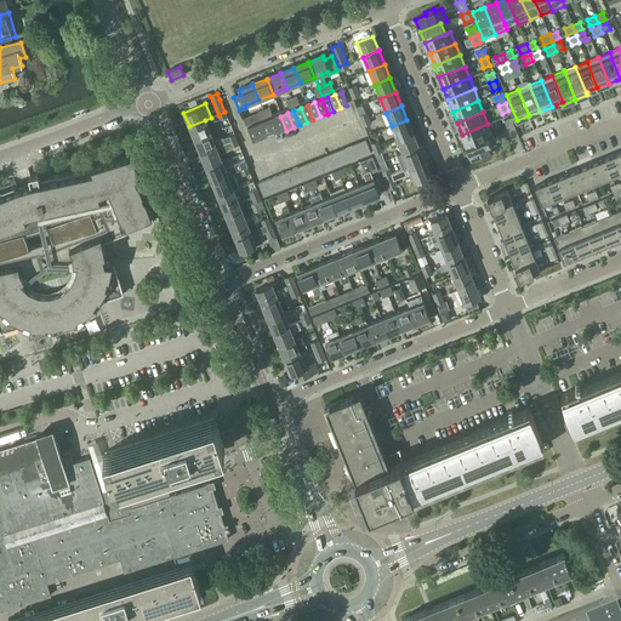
[(280,134),(286,131),(280,117),(274,119),(280,134)]
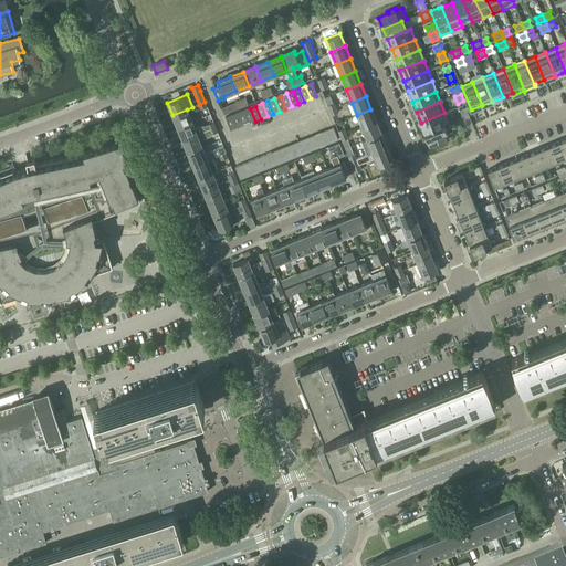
[(462,117),(469,114),(465,107),(459,109),(462,117)]
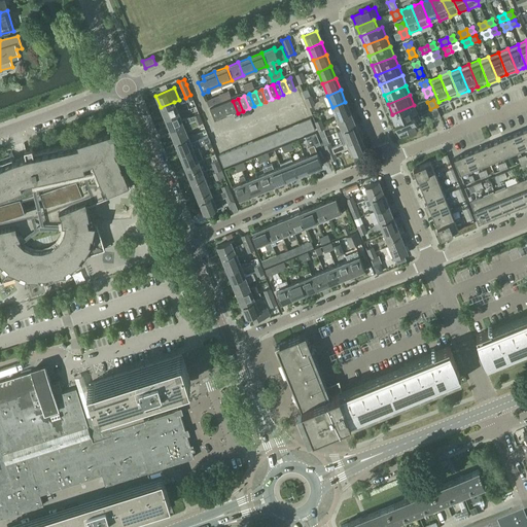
[(232,115),(238,113),(233,101),(226,103),(232,115)]
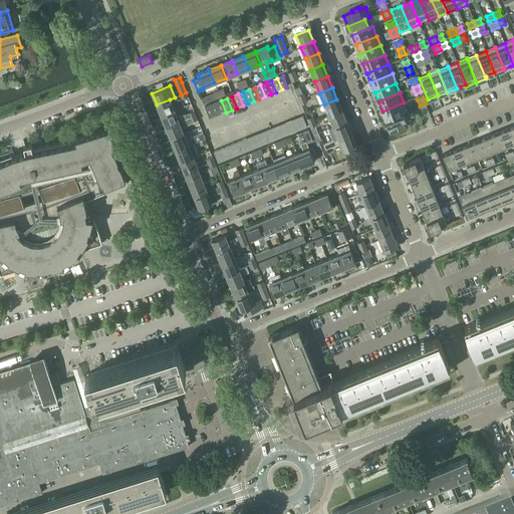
[(162,116),(175,111),(170,99),(157,104),(162,116)]
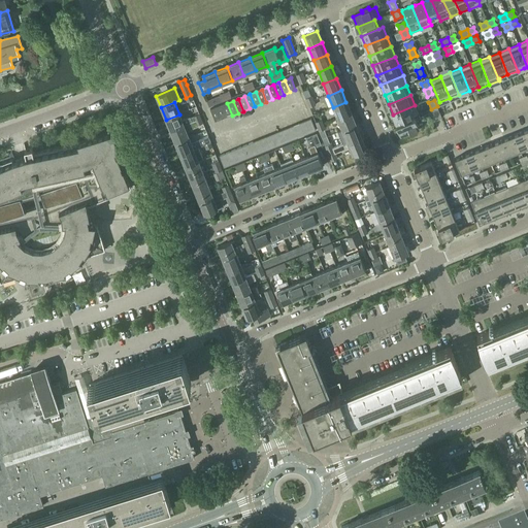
[(345,102),(333,107),(337,120),(351,113),(345,102)]
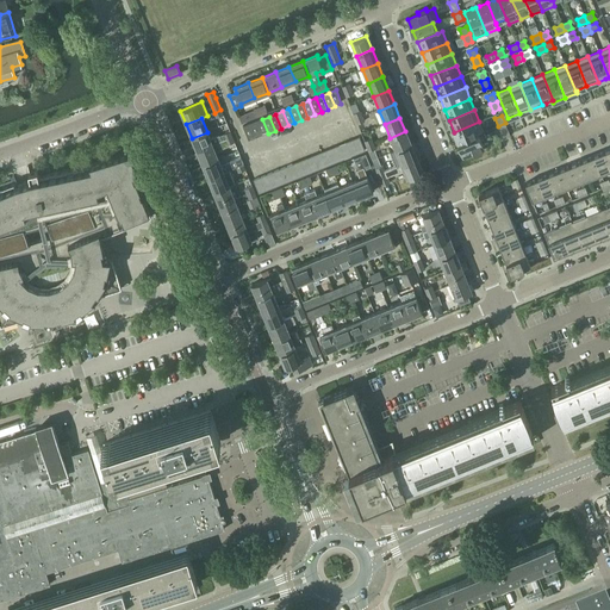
[(262,136),(268,134),(262,119),(256,122),(262,136)]
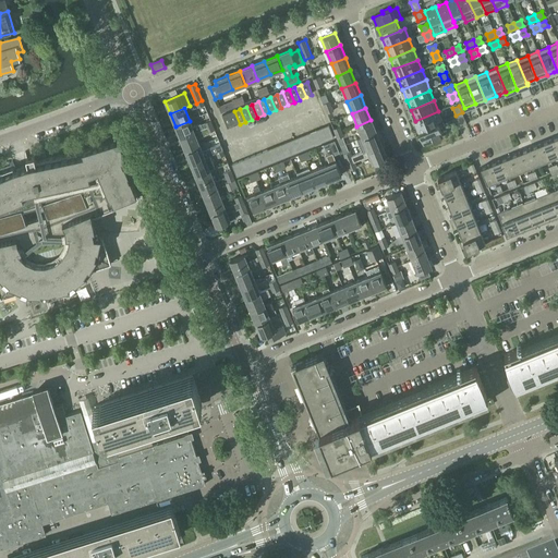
[(233,128),(240,124),(234,111),(228,114),(233,128)]
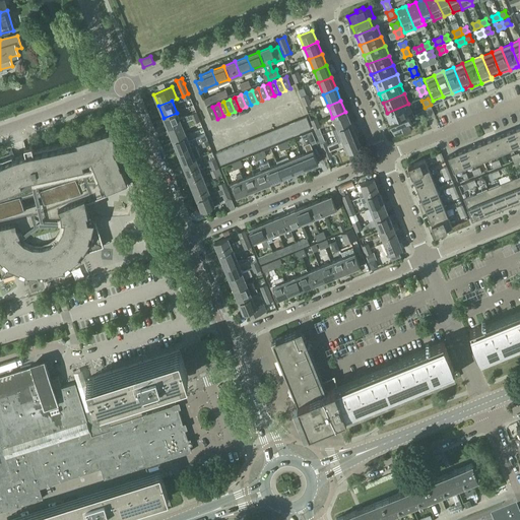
[(408,104),(387,113),(390,122),(412,113),(408,104)]
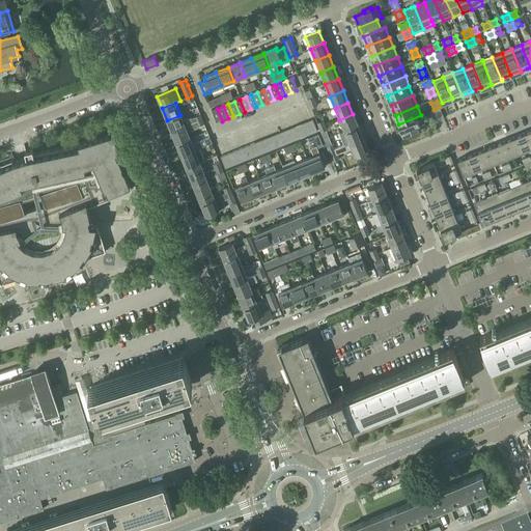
[(440,107),(434,110),(438,120),(444,118),(440,107)]
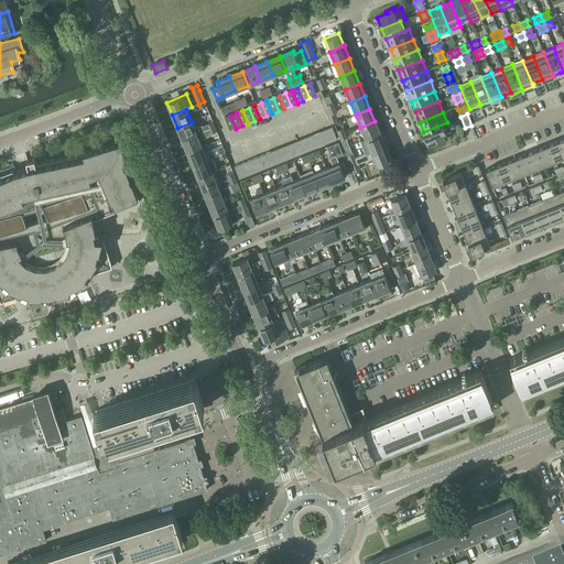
[(230,131),(236,129),(230,116),(225,118),(230,131)]
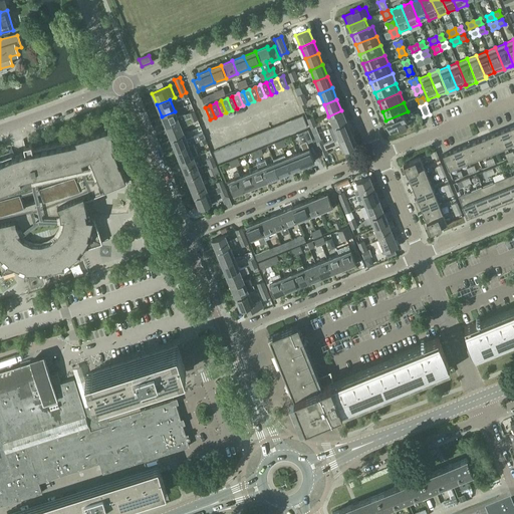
[(341,110),(328,116),(333,127),(346,122),(341,110)]
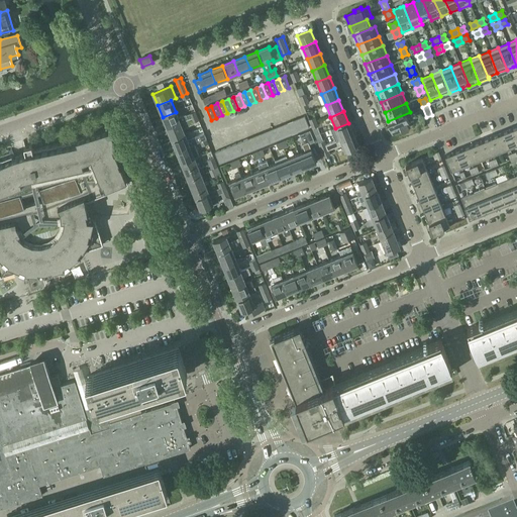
[(163,117),(168,128),(192,118),(190,113),(187,115),(186,114),(178,118),(176,112),(163,117)]
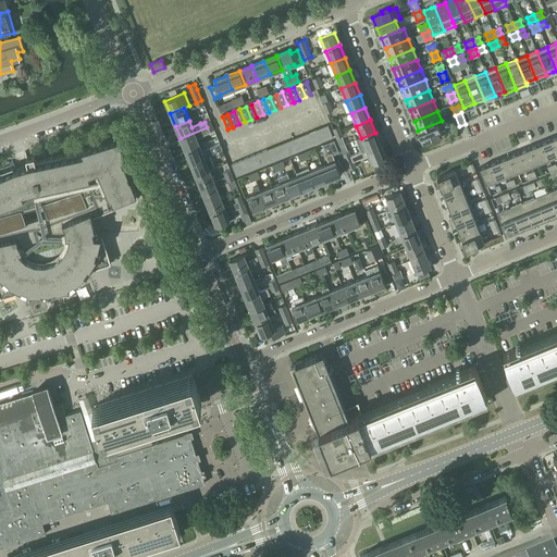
[(442,121),(418,131),(422,141),(432,137),(433,139),(441,136),(441,135),(446,132),(442,121)]
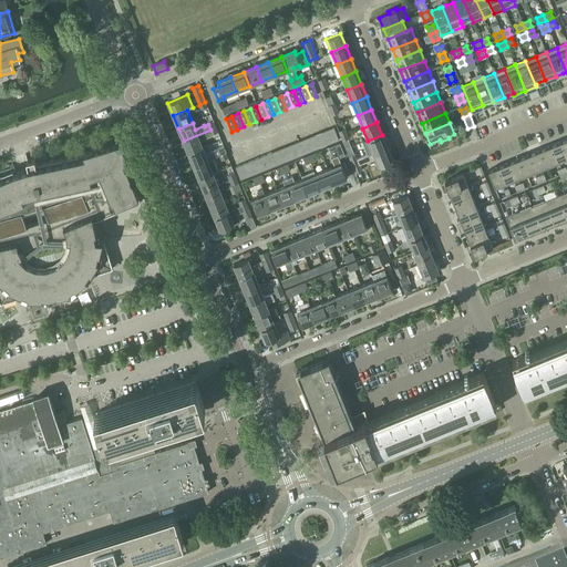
[(332,144),(338,142),(333,129),(327,131),(332,144)]
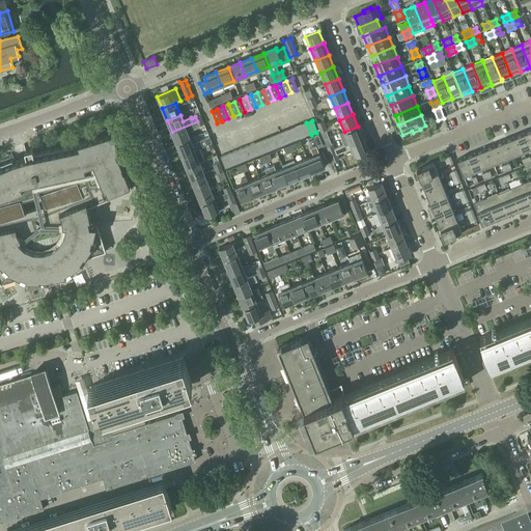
[(199,128),(199,126),(197,121),(172,132),(176,144),(190,139),(188,132),(199,128)]
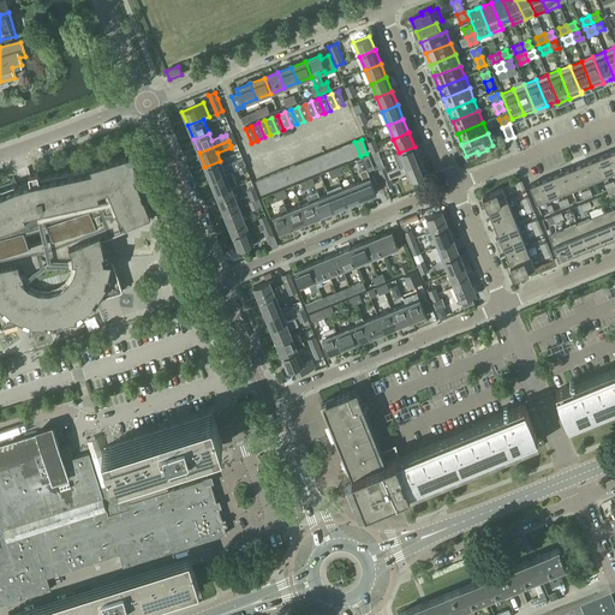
[(354,159),(360,156),(354,142),(348,144),(354,159)]
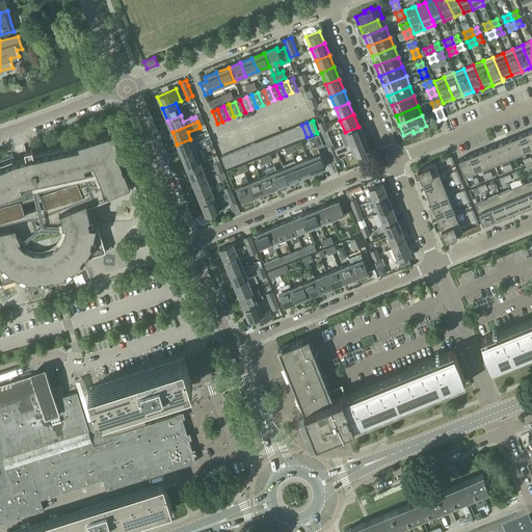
[(301,139),(307,137),(301,125),(296,127),(301,139)]
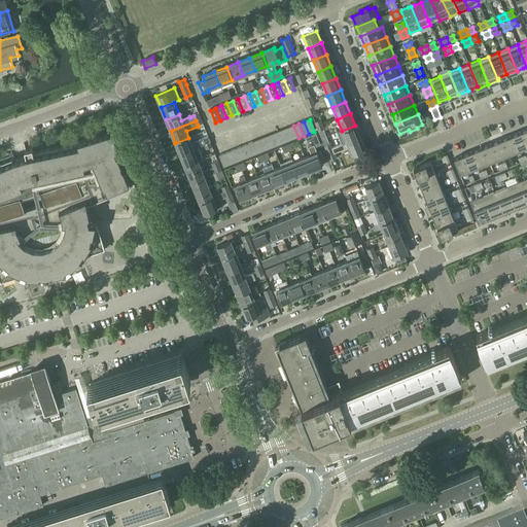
[(292,140),(299,138),(293,126),(287,128),(292,140)]
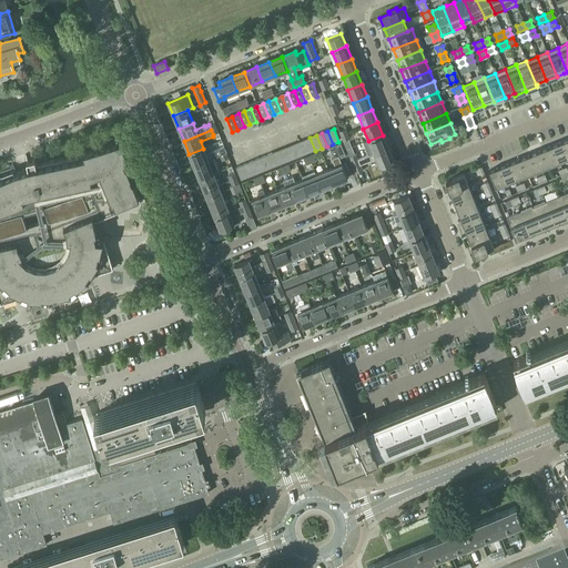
[(368,141),(364,143),(366,150),(368,154),(368,155),(387,148),(383,135),(368,141)]
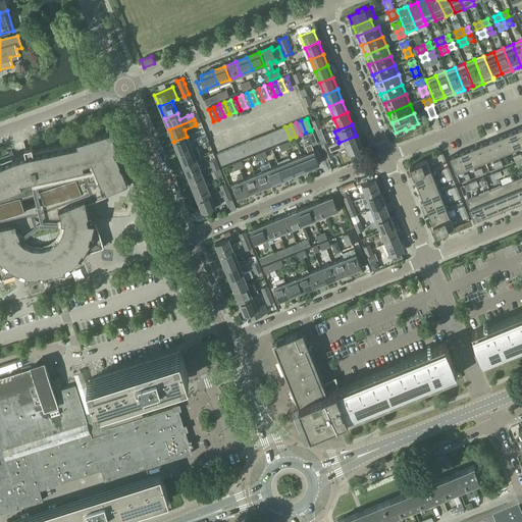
[(283,141),(290,139),(284,126),(279,129),(283,141)]
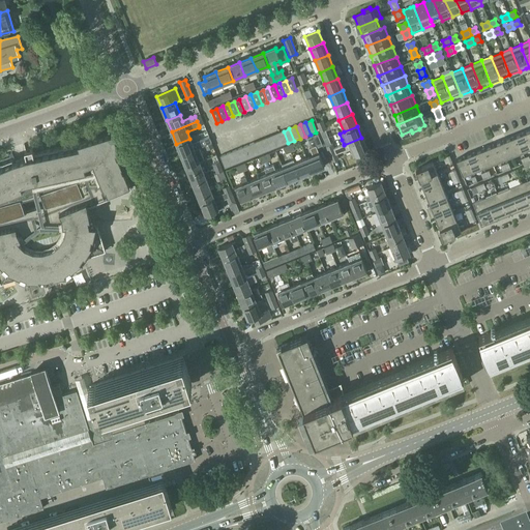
[(0,245),(1,246),(2,252),(0,252),(0,281),(1,284),(19,277),(26,281),(47,282),(66,275),(83,263),(87,257),(106,251),(97,225),(90,225),(88,218),(90,218),(87,206),(90,205),(95,203),(131,188),(131,187),(129,182),(124,170),(127,168),(125,163),(122,165),(118,155),(121,154),(119,149),(114,131),(78,143),(79,144),(34,153),(33,148),(26,150),(25,150),(27,158),(17,162),(15,158),(13,158),(0,164),(0,245)]
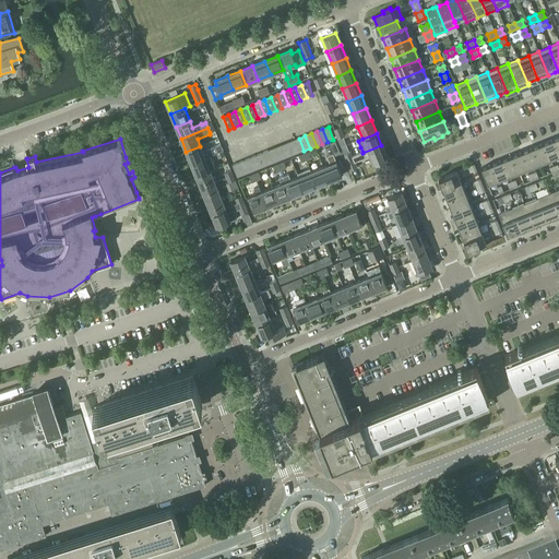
[(297,154),(304,151),(299,139),(293,141),(297,154)]
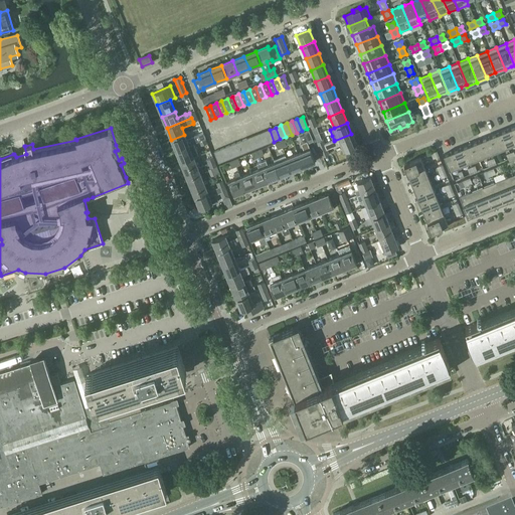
[(507,147),(514,143),(514,139),(510,128),(501,132),(507,147)]
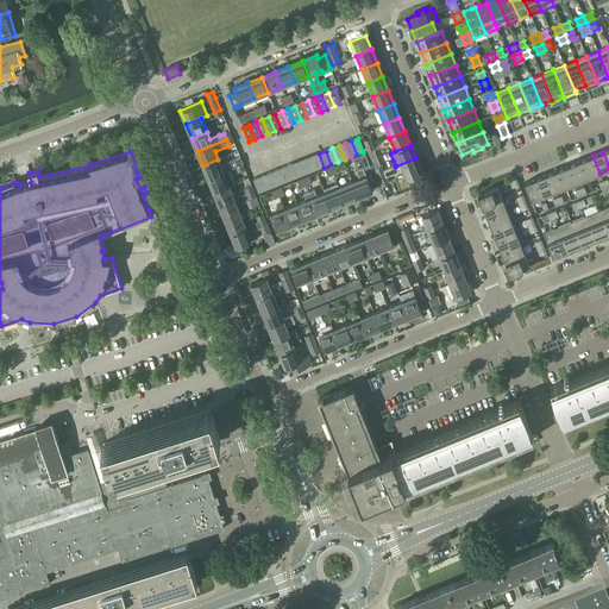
[(318,170),(324,168),(319,154),(312,156),(318,170)]
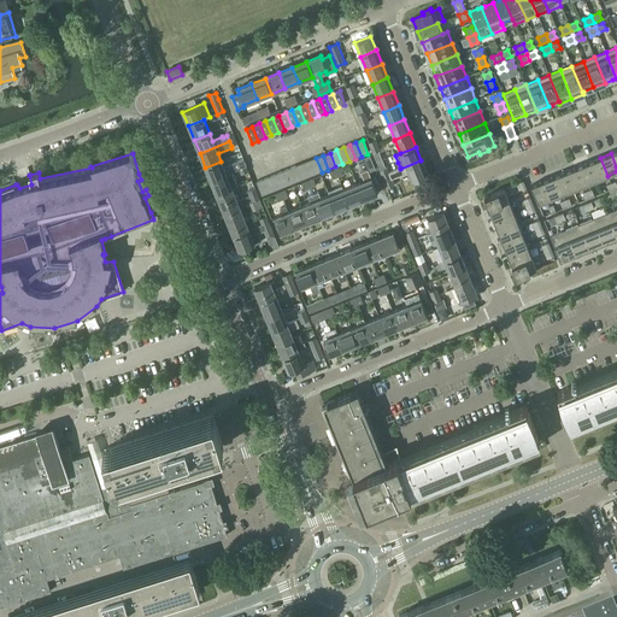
[(364,182),(357,184),(363,200),(377,194),(368,172),(375,170),(375,169),(370,156),(357,160),(362,171),(360,172),(364,182)]
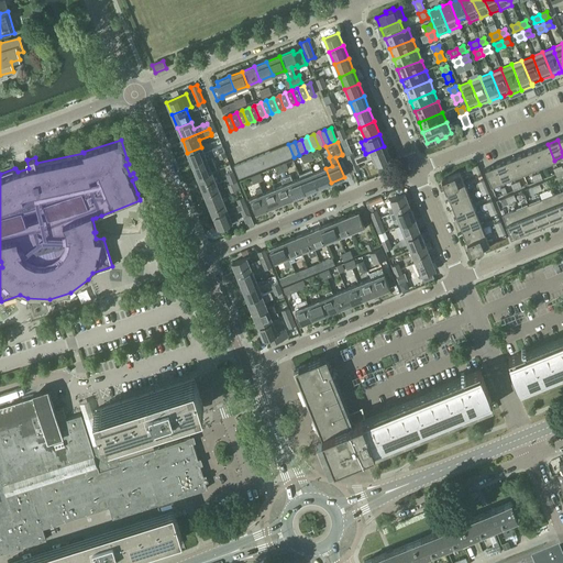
[(287,159),(294,157),(288,144),(282,147),(287,159)]
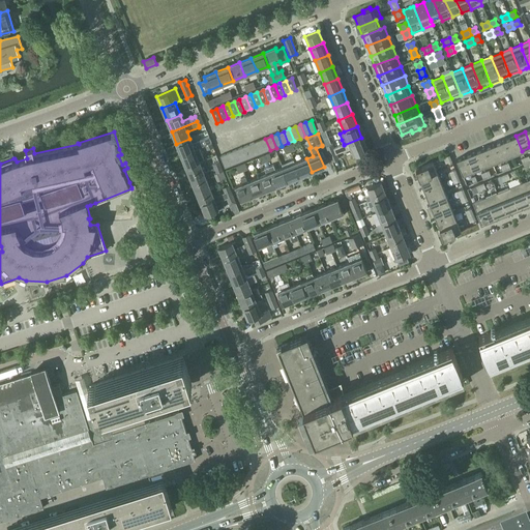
[(511,155),(522,151),(516,136),(505,140),(511,155)]
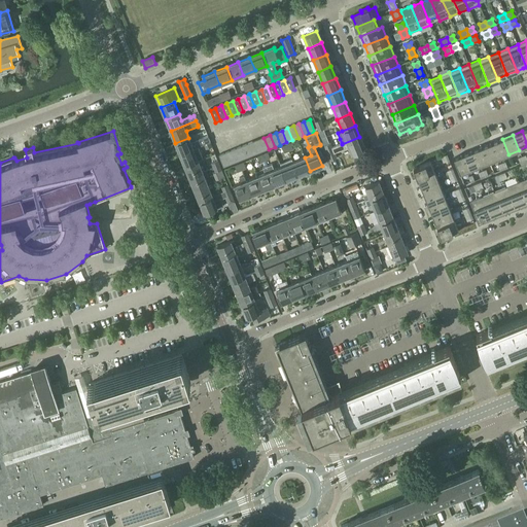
[(188,138),(175,143),(180,154),(198,147),(204,145),(210,142),(208,138),(208,136),(190,142),(188,138)]
